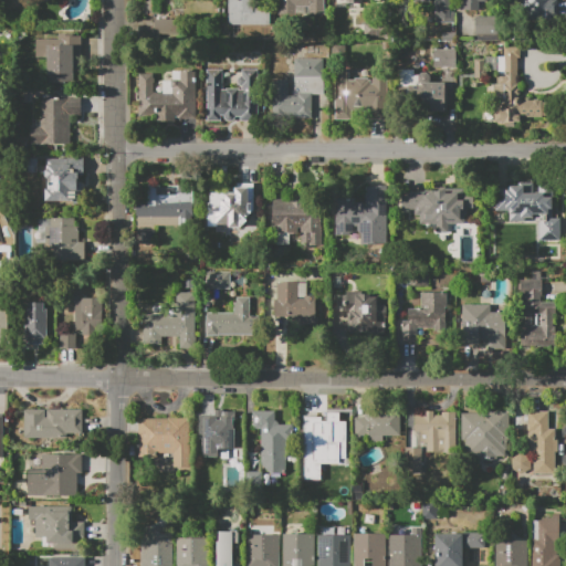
[(228,24),(228,0),(254,0),(254,8),(270,8),(271,24),(228,24)]
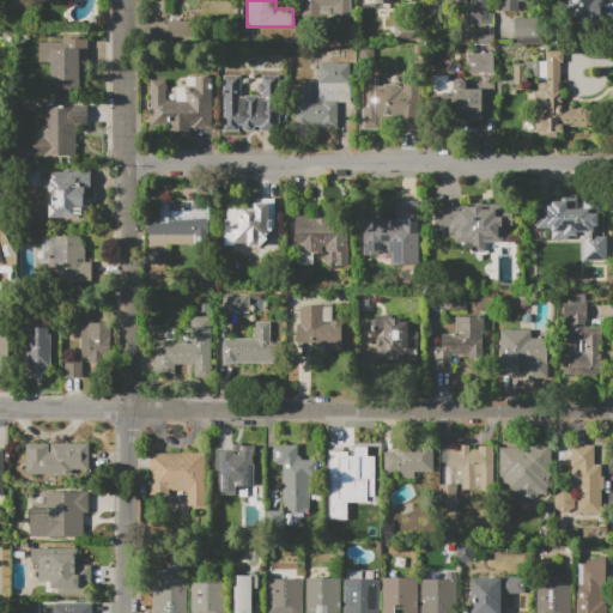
[(302,0),(351,0),(351,16),(302,17),(302,0)]
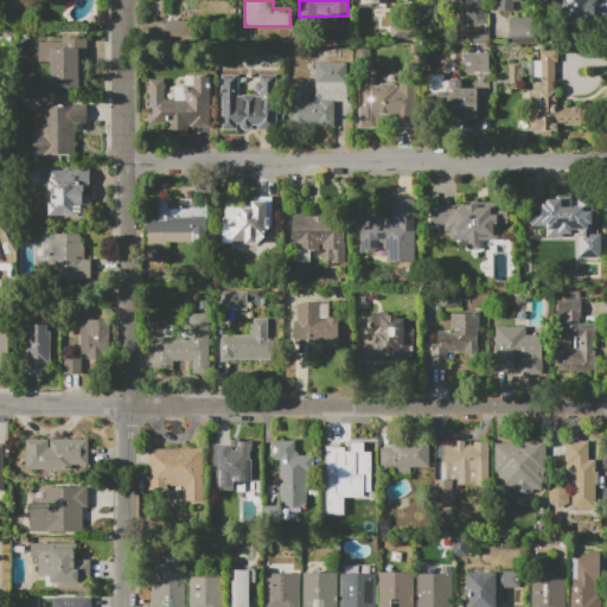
[(466,13),(466,0),(462,0),(462,1),(451,2),(451,0),(483,0),(483,13),(489,13),(489,25),(458,25),(458,13),(466,13)]
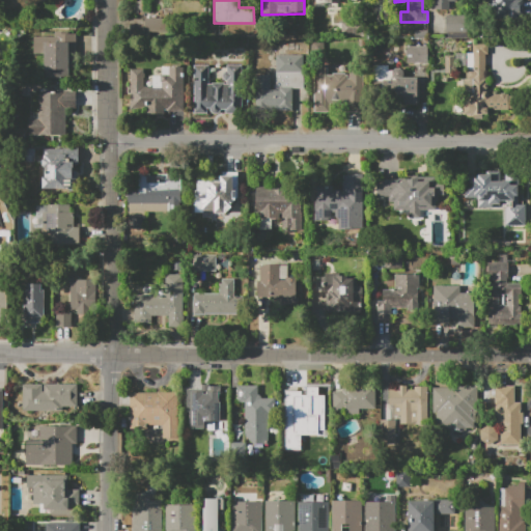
[(435,9),(435,0),(456,0),(456,2),(450,2),(450,9),(435,9)]
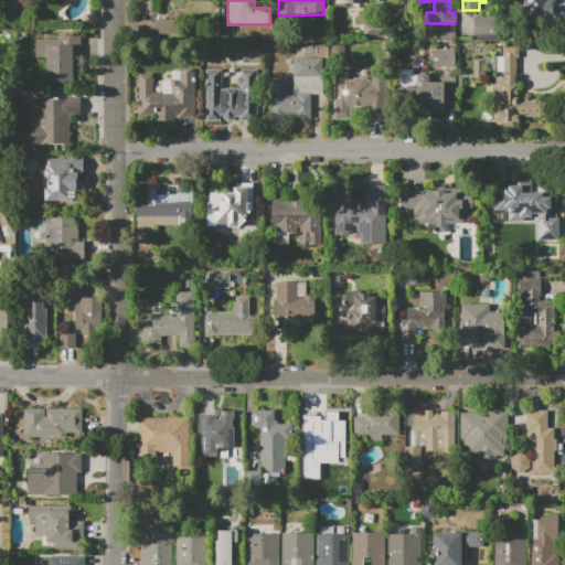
[(556,0),(556,20),(526,20),(526,0),(556,0)]
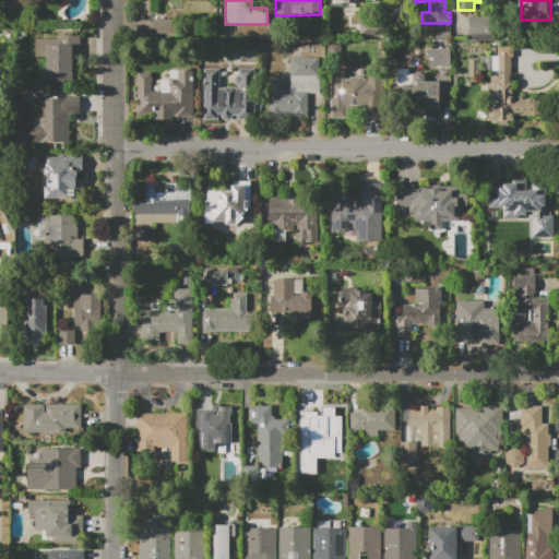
[(471,39),(471,15),(489,15),(489,39),(471,39)]
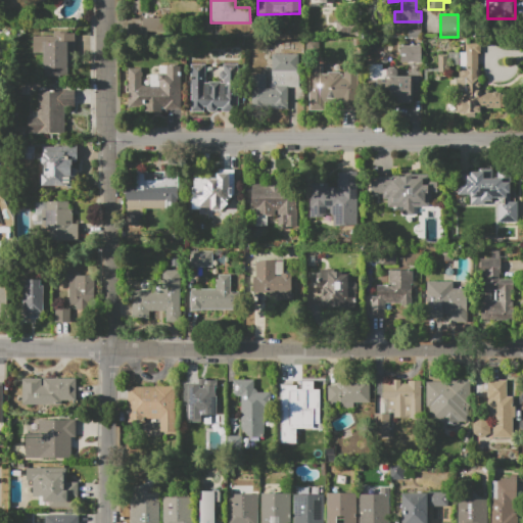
[(140,33),(154,32),(154,19),(140,19),(140,33)]
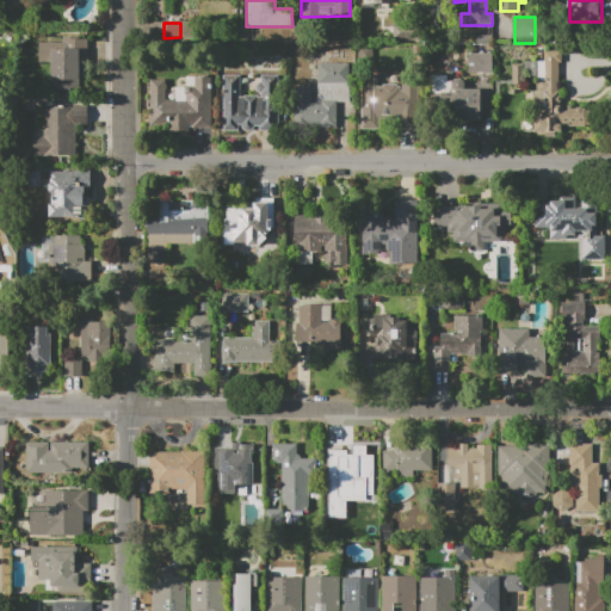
[(39,62),(39,43),(66,43),(66,48),(80,48),(80,90),(50,90),(50,62),(39,62)]
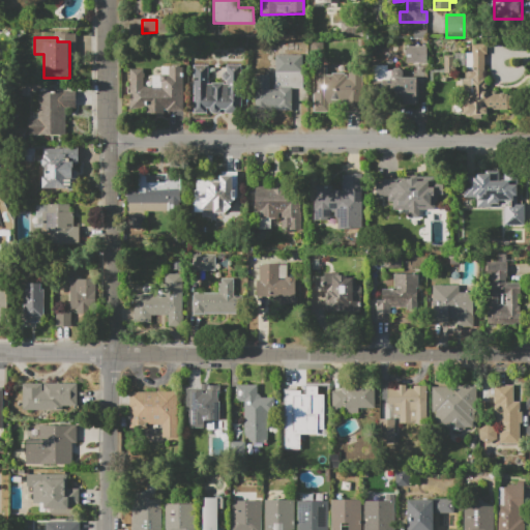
[(484,83),(486,83),(487,85),(487,86),(487,87),(486,88),(484,89),(484,91),(486,91),(487,91),(488,92),(489,93),(489,94),(500,94),(501,93),(502,93),(503,93),(504,94),(508,94),(508,95),(513,95),(513,108),(507,108),(507,110),(487,109),(486,115),(463,114),(463,101),(466,101),(467,53),(472,53),(472,43),(487,43),(487,54),(484,54),(484,83)]
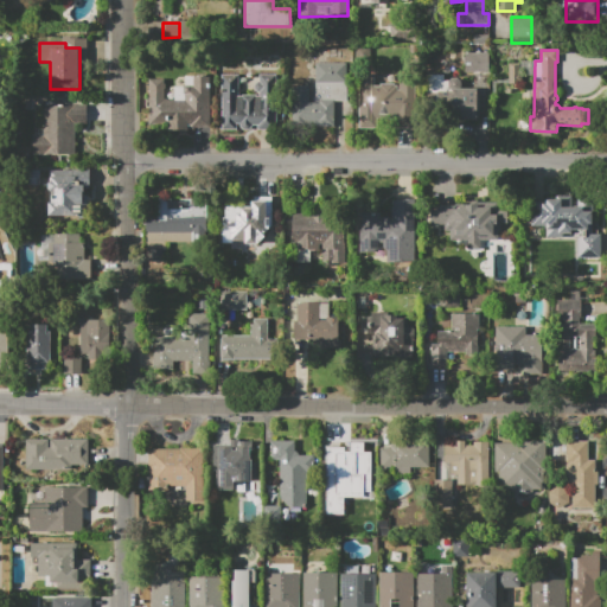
[(466,72),(466,53),(490,52),(490,72),(466,72)]
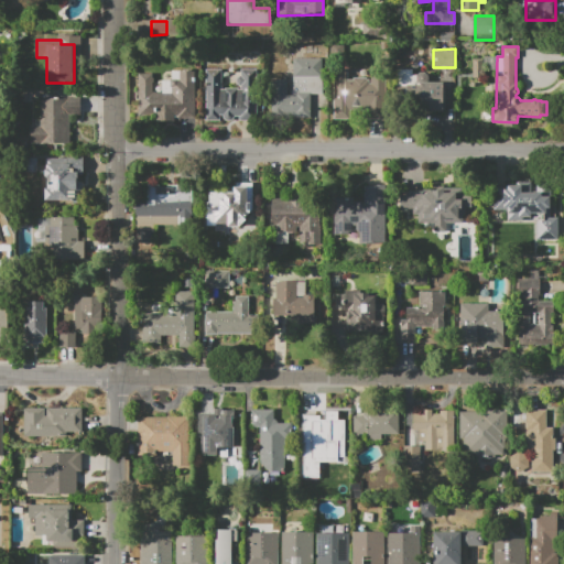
[(272,79),(288,79),(288,95),(293,95),(293,58),(322,58),(322,76),(323,76),(323,94),(311,94),(311,116),(272,116),(272,79)]
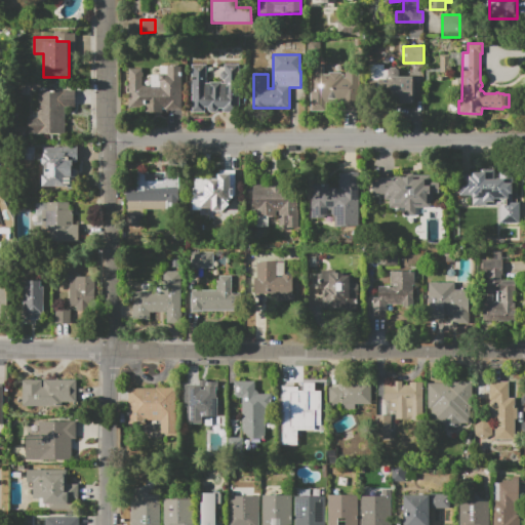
[(438,54),(448,54),(449,73),(438,72),(438,54)]
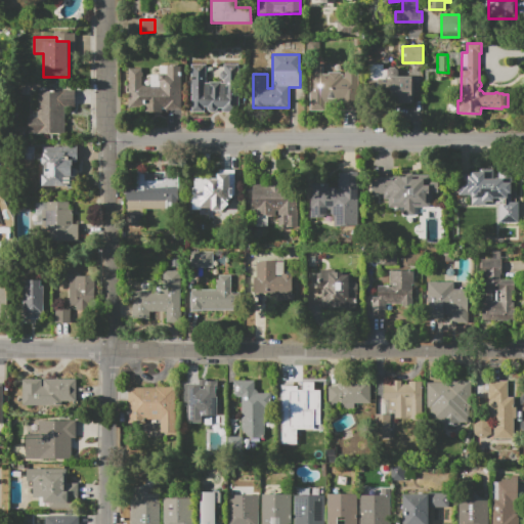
[(310,111),(310,63),(323,63),(323,74),(329,74),(329,72),(341,72),(341,74),(344,74),(344,78),(345,78),(345,64),(358,64),(358,111),(345,111),(345,101),(323,101),(324,111),(310,111)]
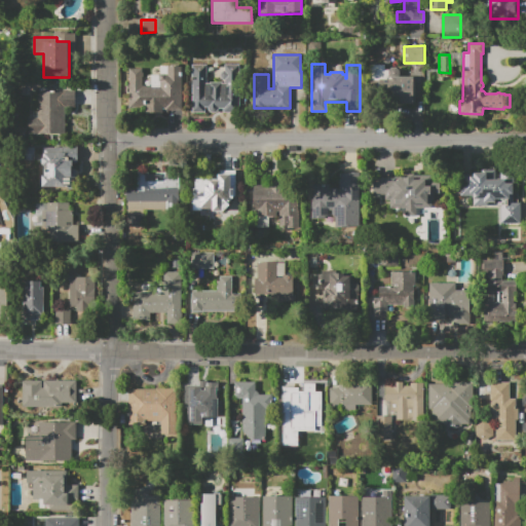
[(371,64),(385,64),(385,70),(389,70),(391,68),(393,67),(396,67),(398,68),(399,70),(400,72),(400,74),(399,76),(414,76),(414,104),(390,104),(390,95),(385,95),(385,88),(371,88),(371,64)]
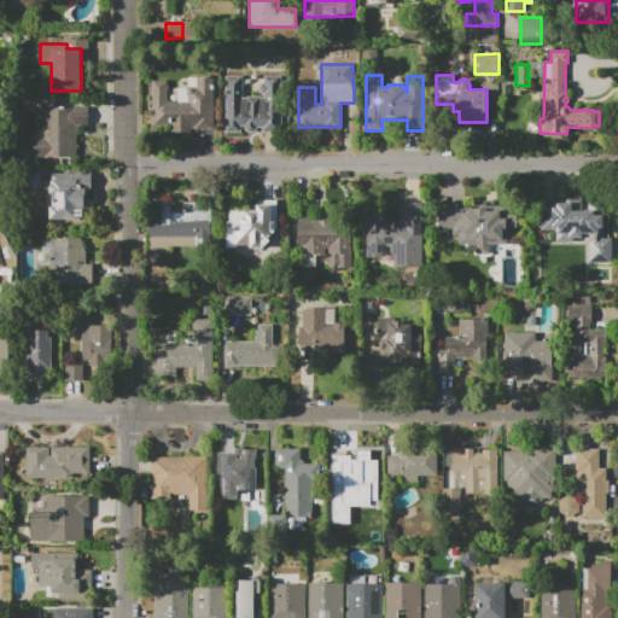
[(244,127),(242,127),(242,129),(226,129),(226,76),(244,76),(244,97),(264,97),(264,94),(262,94),(261,93),(260,91),(260,89),(260,87),(261,86),(262,85),(264,83),(264,76),(281,76),(281,127),(278,127),(278,130),(263,130),(263,127),(256,127),(256,128),(255,130),(252,132),(250,132),(248,132),(246,130),(245,128),(244,127)]
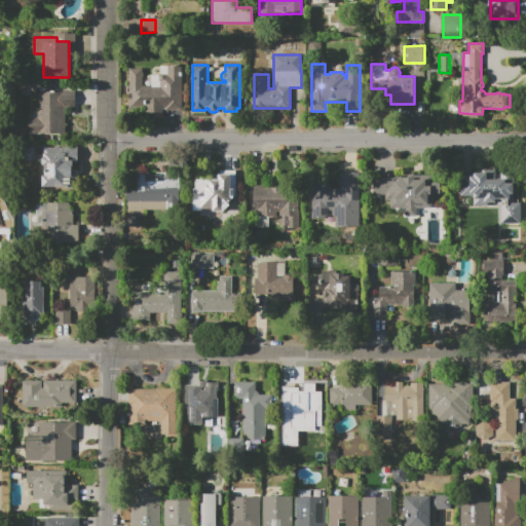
[(128,106),(128,69),(143,69),(143,86),(151,86),(151,76),(161,76),(161,67),(182,67),(182,110),(162,110),(162,112),(146,112),(146,106),(128,106)]
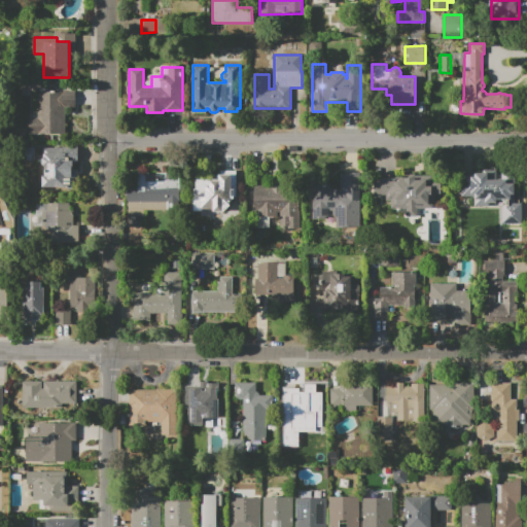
[(38,92),(75,92),(75,108),(65,107),(65,135),(29,135),(29,118),(38,118),(38,92)]
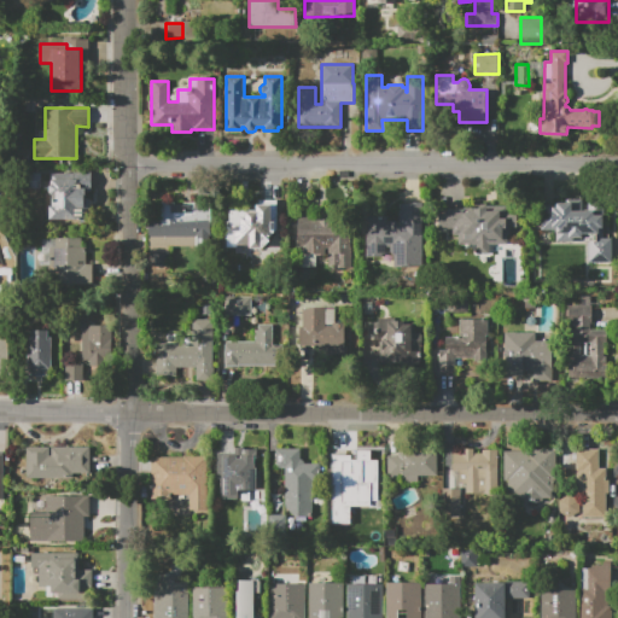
[(51,221),(50,207),(52,207),(52,196),(51,196),(50,192),(50,187),(51,185),(51,174),(92,173),(92,191),(85,192),(86,220),(51,221)]
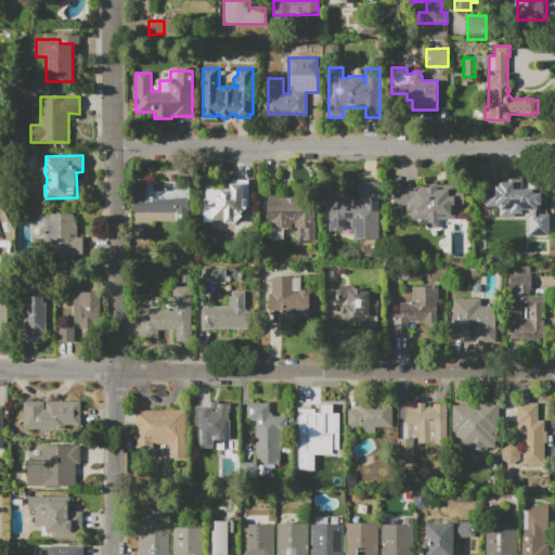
[(204,222),(205,185),(229,186),(230,180),(248,180),(248,210),(245,210),(241,215),(242,216),(234,223),(233,223),(204,222)]
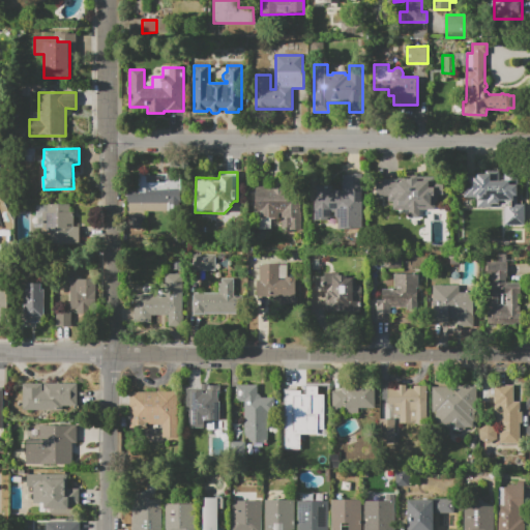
[(126,226),(127,188),(138,189),(138,174),(182,175),(181,212),(145,211),(144,217),(143,217),(142,228),(134,228),(134,226),(126,226)]
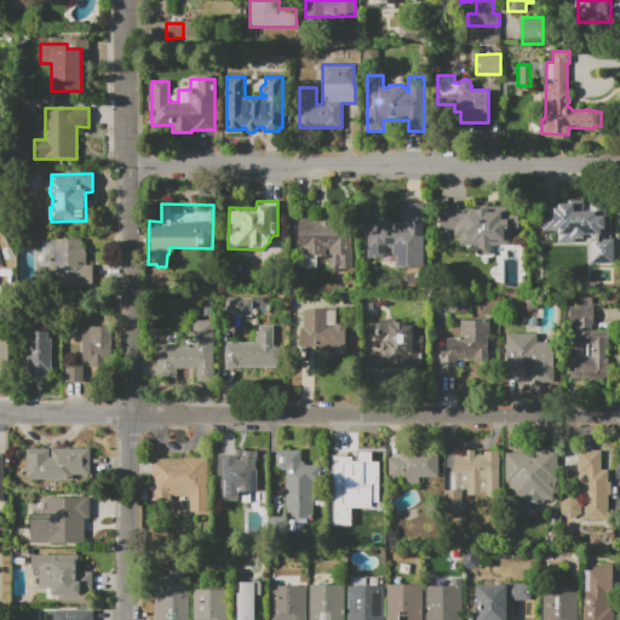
[(557,242),(558,231),(543,231),(544,206),(557,207),(557,204),(574,204),(574,212),(596,213),(596,216),(606,216),(604,239),(614,239),(614,263),(590,262),(590,242),(586,242),(587,234),(584,234),(584,239),(577,239),(577,244),(557,242)]
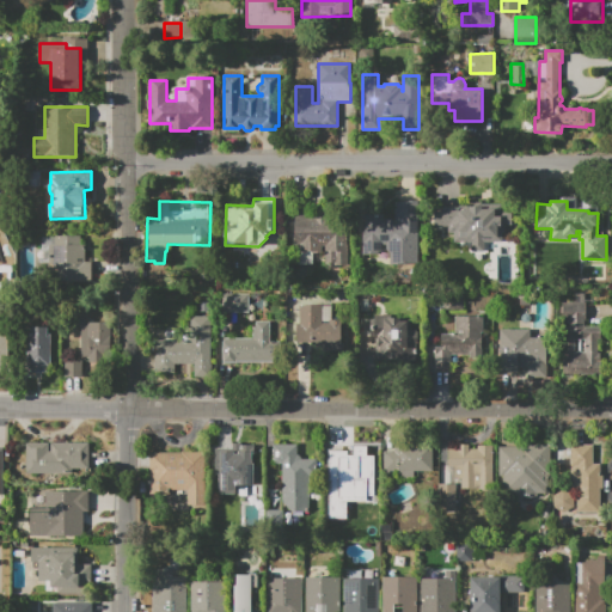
[(362,255),(363,214),(385,214),(385,219),(395,219),(395,202),(420,203),(418,263),(407,263),(407,265),(390,265),(390,254),(386,251),(386,245),(383,245),(383,251),(380,251),(380,255),(362,255)]
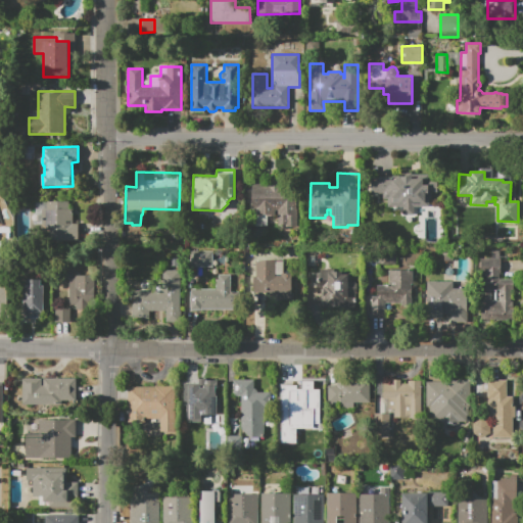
[(430,206),(414,206),(414,215),(403,215),(403,206),(388,205),(388,199),(381,199),(381,193),(372,193),(372,178),(379,178),(379,177),(391,177),(391,176),(401,176),(401,174),(413,174),(413,176),(429,177),(429,181),(438,181),(438,192),(433,192),(433,199),(430,199),(430,206)]
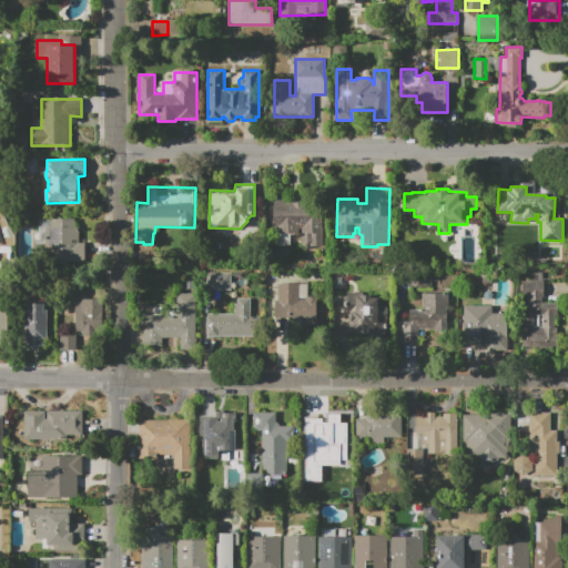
[(324,246),(310,246),(310,243),(302,243),(302,235),(273,234),(274,198),(325,199),(324,246)]
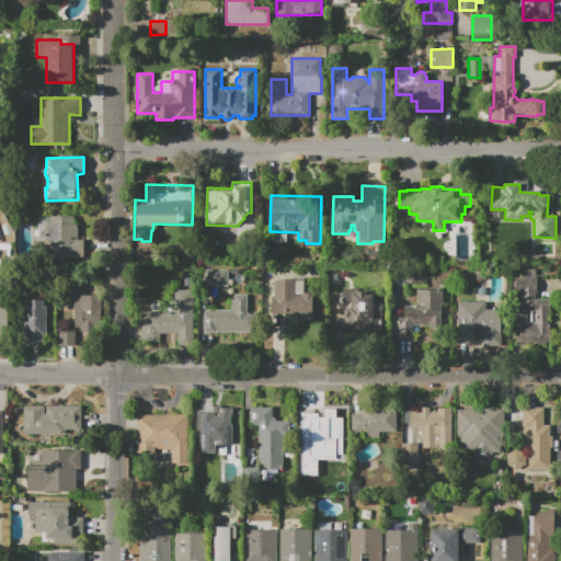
[(84,259),(49,259),(49,249),(42,249),(42,218),(50,218),(50,216),(73,216),(73,224),(78,224),(78,240),(84,240),(84,259)]
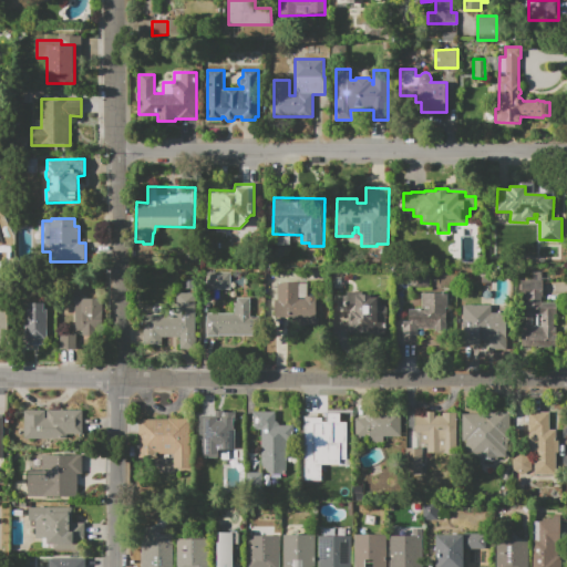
[(229,272),(205,271),(205,289),(229,289),(229,272)]
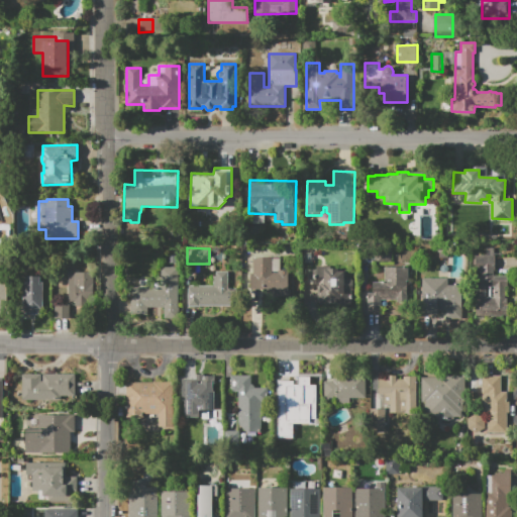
[(477,317),(477,255),(494,255),(494,276),(508,276),(508,286),(505,286),(505,298),(508,298),(508,317),(477,317)]
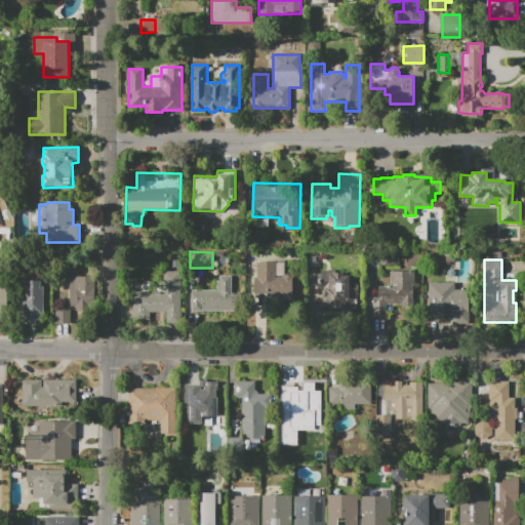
[(257,263),(285,261),(285,274),(292,274),(292,296),(294,296),(294,301),(279,301),(279,297),(254,297),(254,279),(257,279),(257,263)]
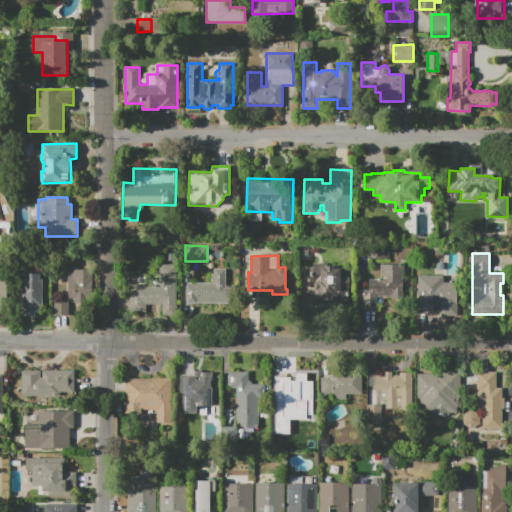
[(313,298),(313,264),(343,263),(343,275),(348,275),(348,303),(338,303),(338,298),(313,298)]
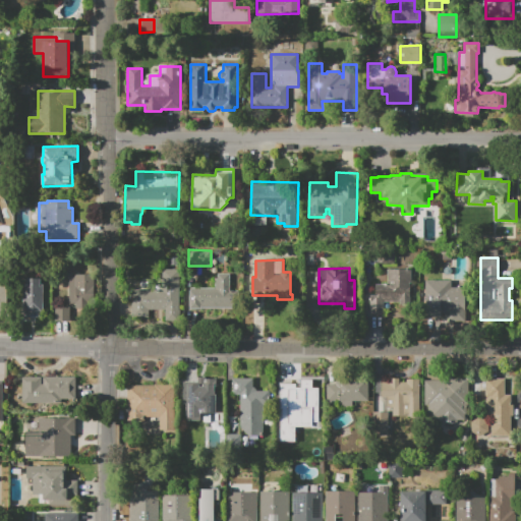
[(64,270),(75,271),(75,275),(96,276),(95,304),(90,304),(90,309),(76,308),(76,305),(69,305),(69,277),(64,277),(64,270)]
